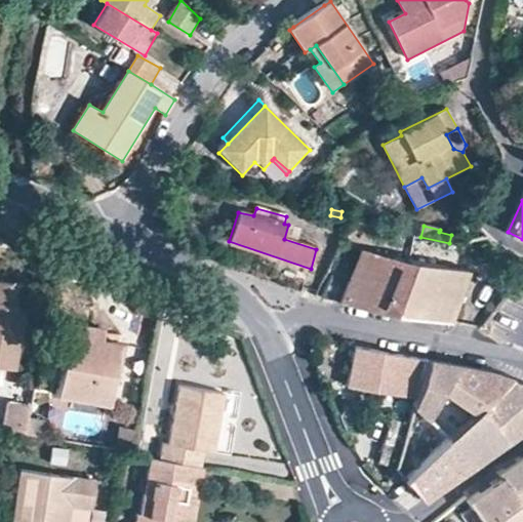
[(405,316),(450,324),(469,273),(409,263),(363,250),(339,304),(340,304),(390,314),(405,316)]
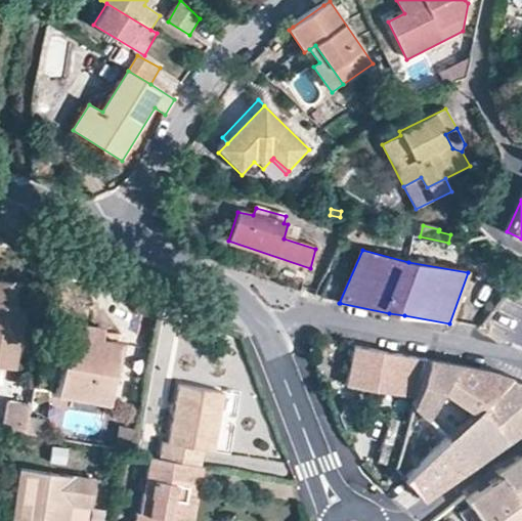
[(0,281),(0,367),(15,371),(30,287),(0,281)]
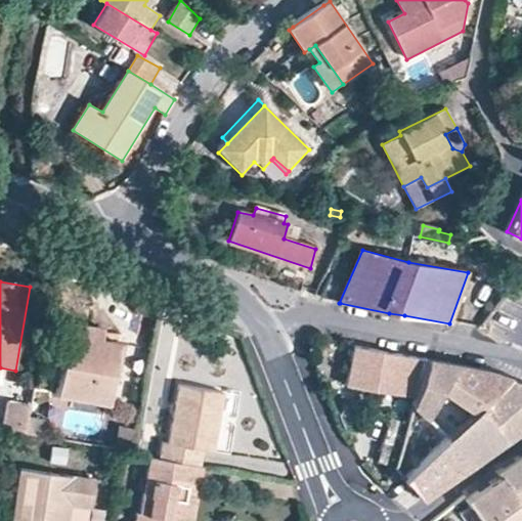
[(69,335),(101,341),(104,328),(72,321),(69,335)]
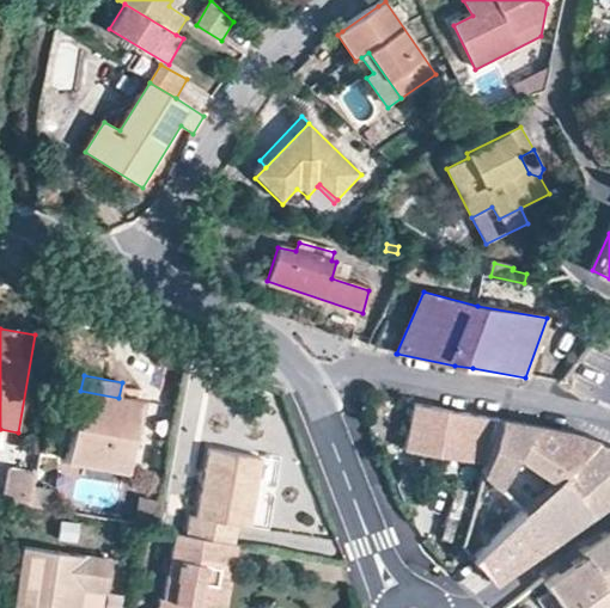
[(141,401),(119,398),(80,391),(67,461),(129,473),(141,401)]
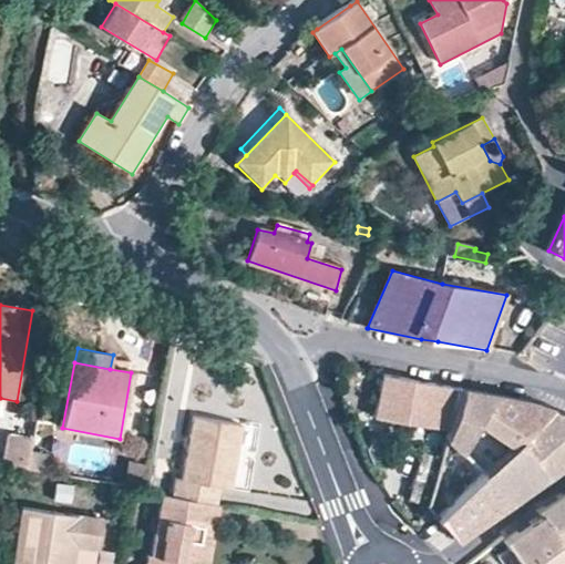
[(464,391),(383,377),(376,417),(408,421),(450,430),(464,391)]
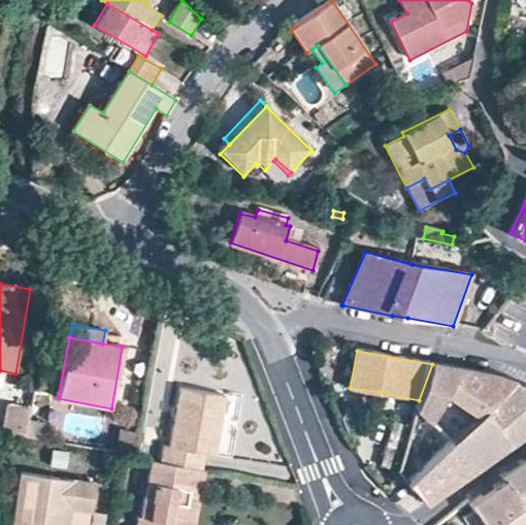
[(478,417),(451,443),(460,448),(479,467),(525,433),(525,385),(494,375),(432,364),(419,400),(416,408),(430,423),(446,397),(478,417)]
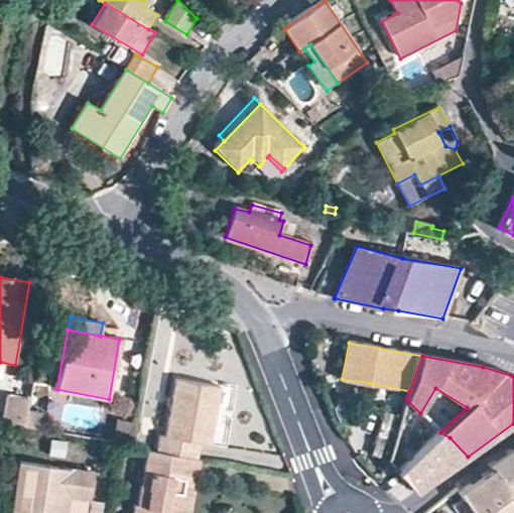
[(190,458),(199,459),(201,443),(210,446),(221,388),(176,379),(166,436),(160,435),(157,452),(190,458)]
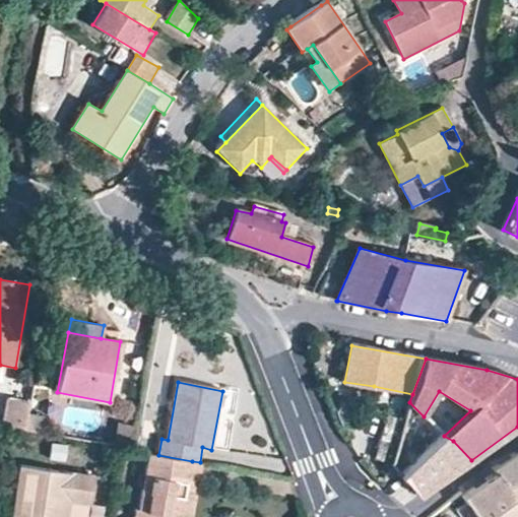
[(408,406),(409,402),(412,394),(374,386),(371,399),(408,407),(408,406)]
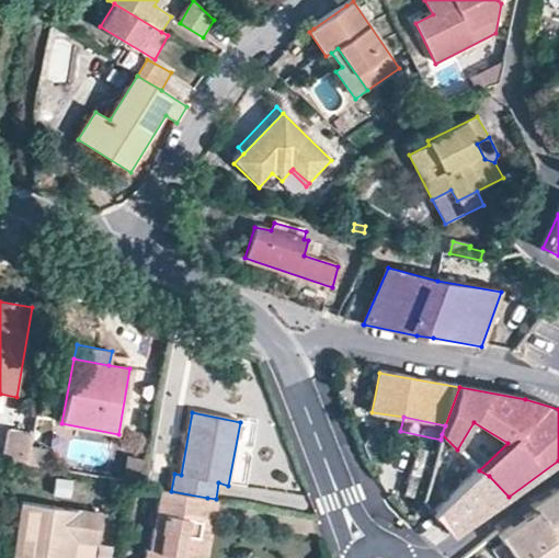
[(405,497),(423,501),(438,447),(421,443),(405,497)]
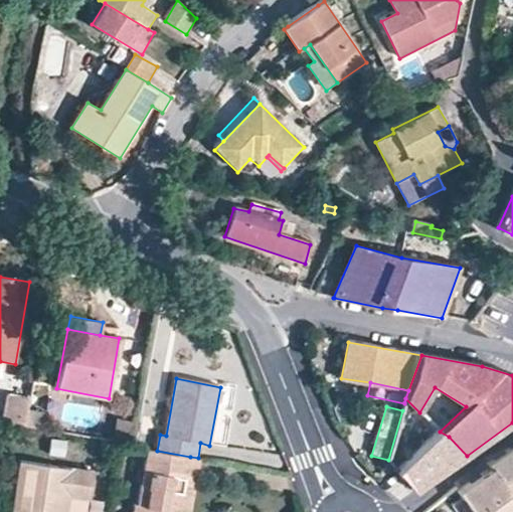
[(50,412),(29,408),(25,427),(47,431),(50,412)]
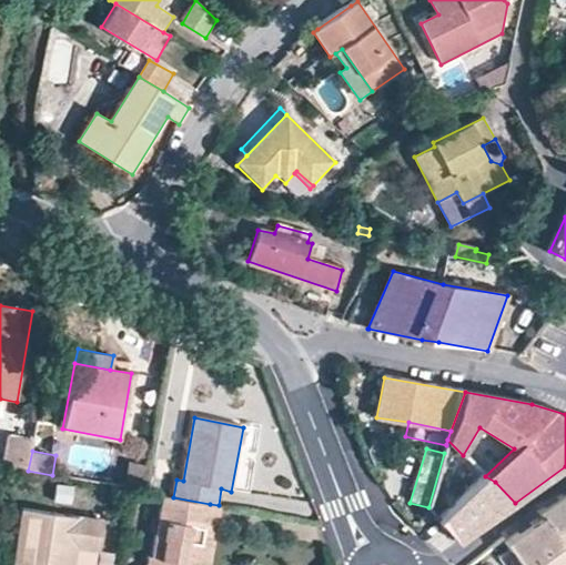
[(485,476),(438,521),(458,543),(503,512),(515,503),(495,482),(485,476)]
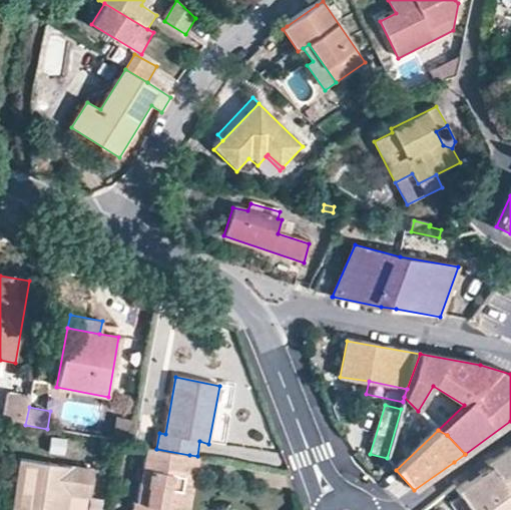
[(189,509),(193,491),(184,490),(189,455),(156,449),(148,447),(138,502),(134,501),(132,509),(189,509)]
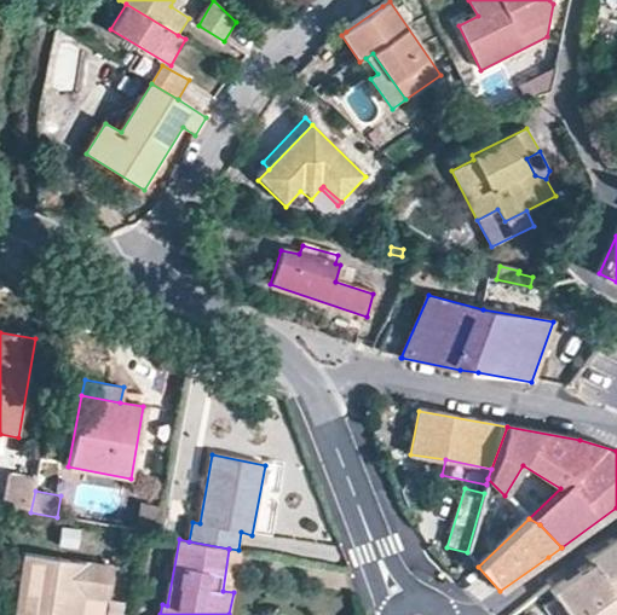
[(616,540),(589,556),(594,563),(616,595),(616,540)]
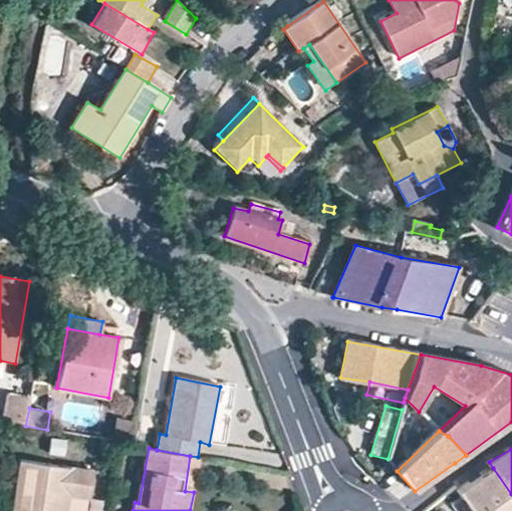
[(194,492),(200,458),(198,457),(190,456),(185,491),(194,492)]
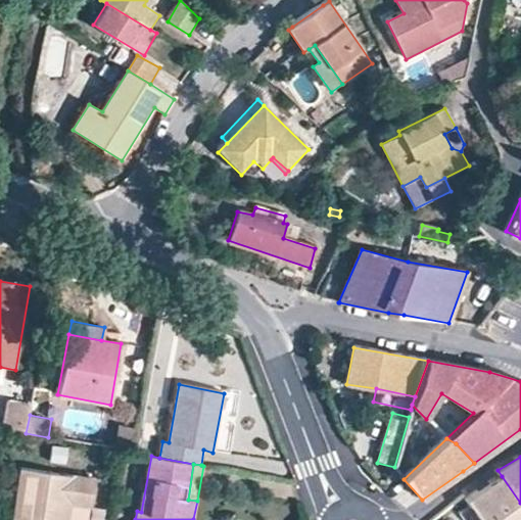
[(66,519),(69,504),(92,508),(96,479),(21,468),(13,519),(66,519)]
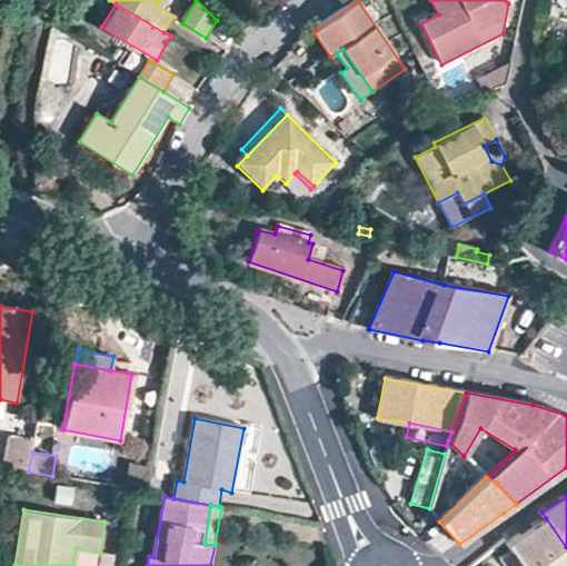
[(566,547),(546,518),(507,544),(510,550),(501,557),(505,563),(511,558),(515,565),(566,565),(566,547)]
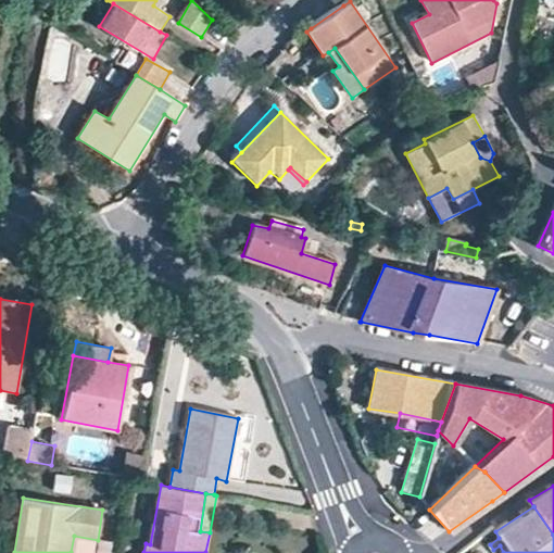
[(96,552),(98,540),(74,536),(71,552),(96,552)]
